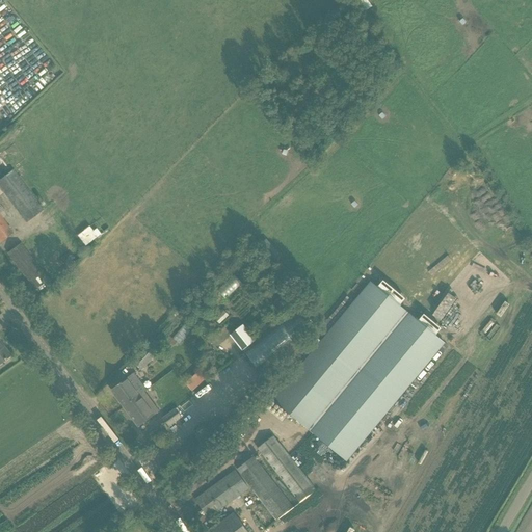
[(12,144),(4,151),(16,165),(24,159),(12,144)]
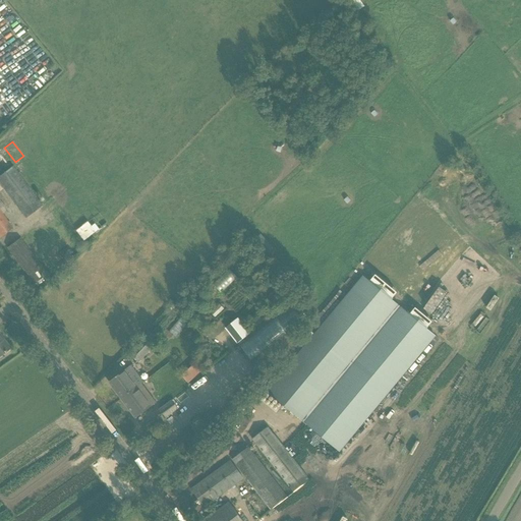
[(24,218),(43,206),(12,166),(0,175),(0,190),(3,188),(24,218)]
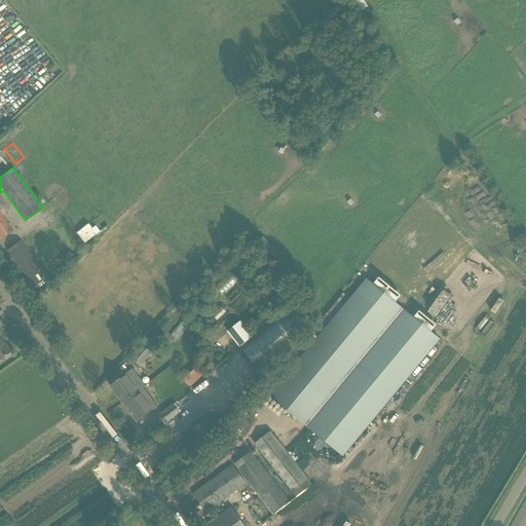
[(0,239),(7,233),(12,230),(2,216),(7,213),(0,203),(0,239)]
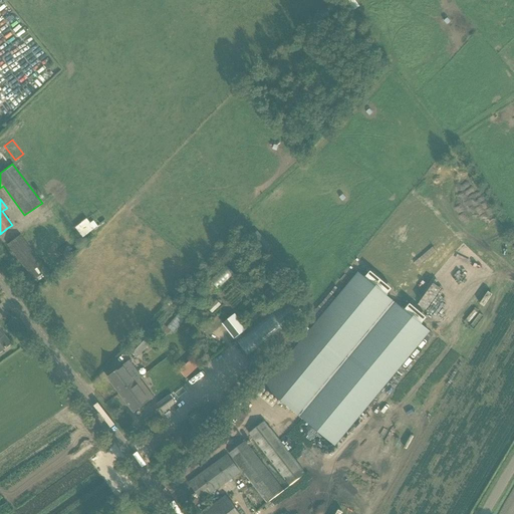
[(80,231),(103,213),(94,202),(71,220),(80,231)]
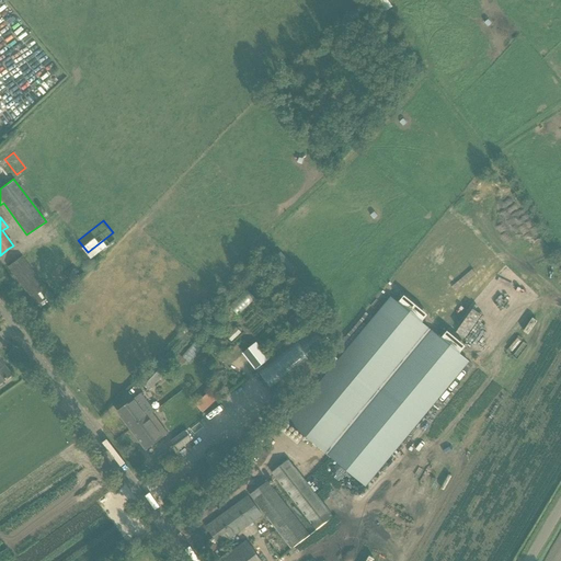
[(279,253),(274,258),(287,273),(293,268),(279,253)]
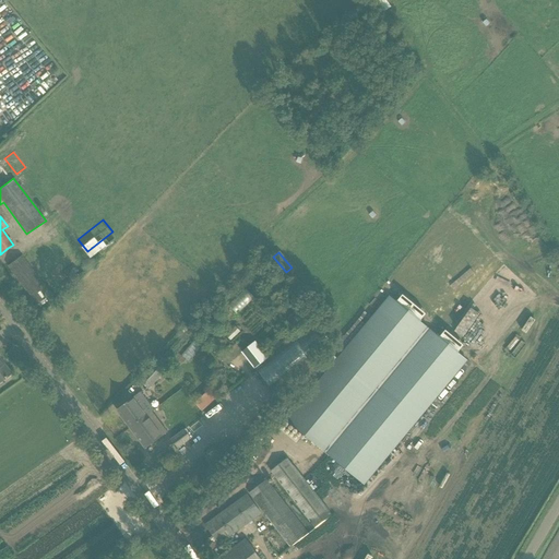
[(37,305),(46,298),(50,294),(21,256),(16,259),(8,265),(37,305)]
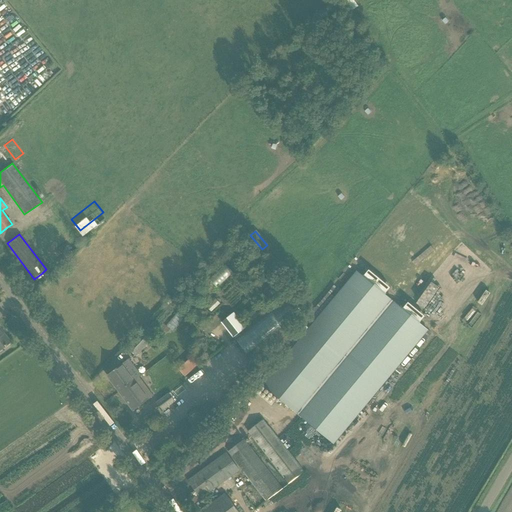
[(223,258),(206,273),(214,281),(231,266),(223,258)]
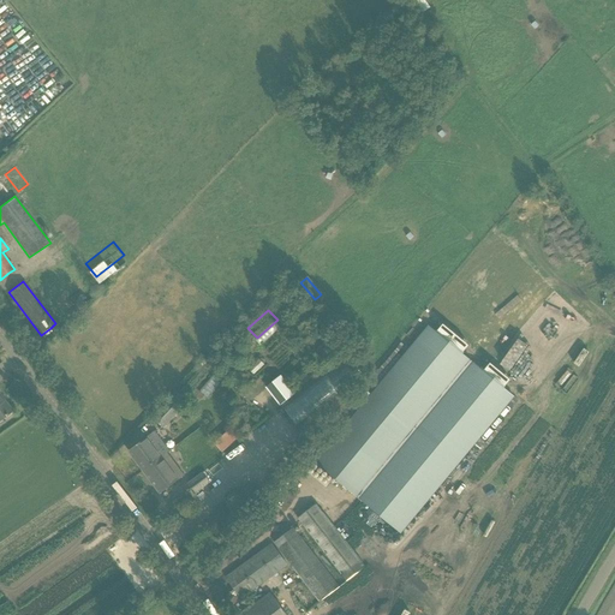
[(533,318),(529,324),(542,335),(548,329),(533,318)]
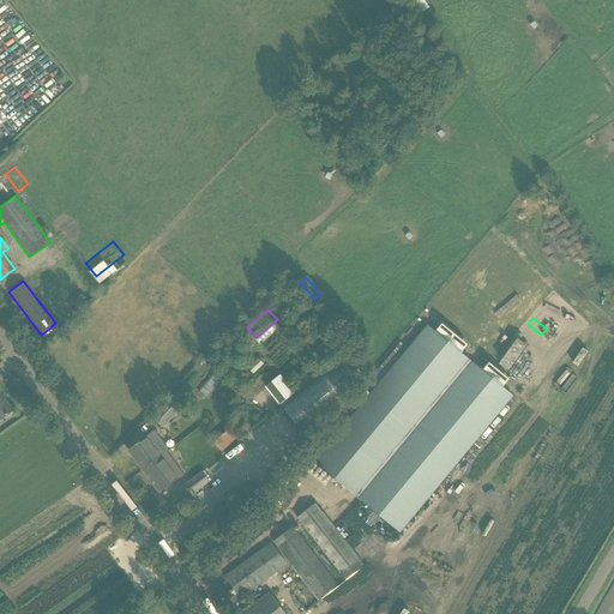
[(428,325),(315,462),(401,531),(512,396),(428,325)]
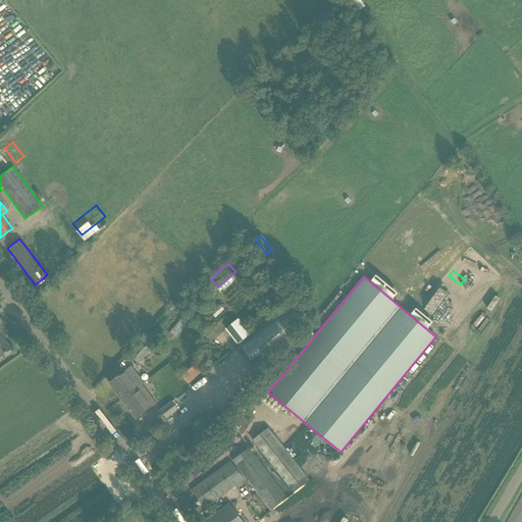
[(430,285),(421,296),(441,314),(451,305),(430,285)]
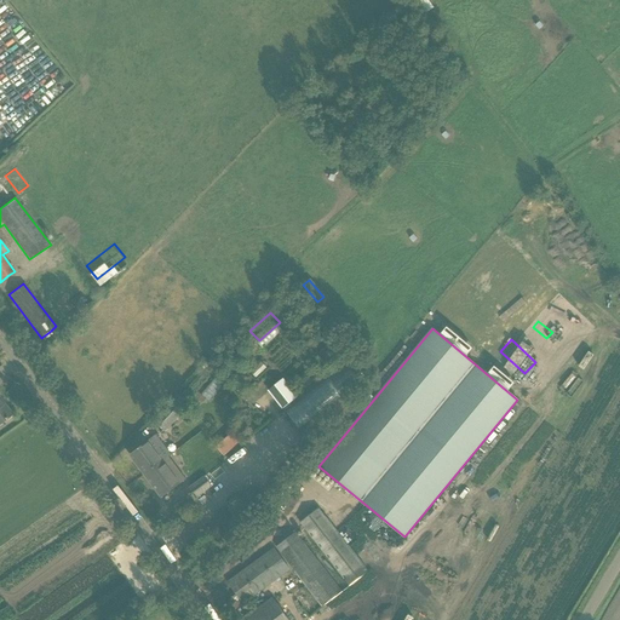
[(257,351),(246,362),(253,368),(263,357),(257,351)]
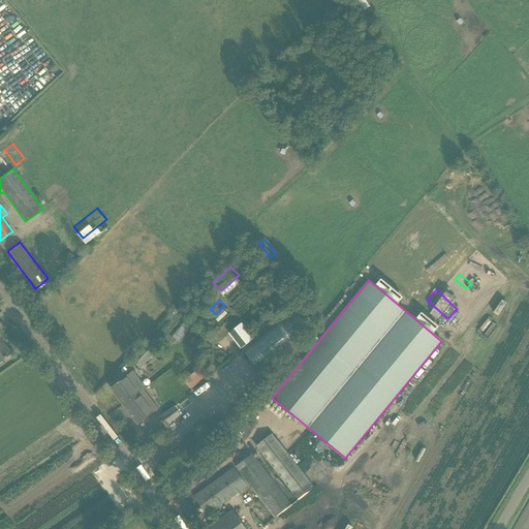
[(182,324),(172,337),(178,343),(189,330),(182,324)]
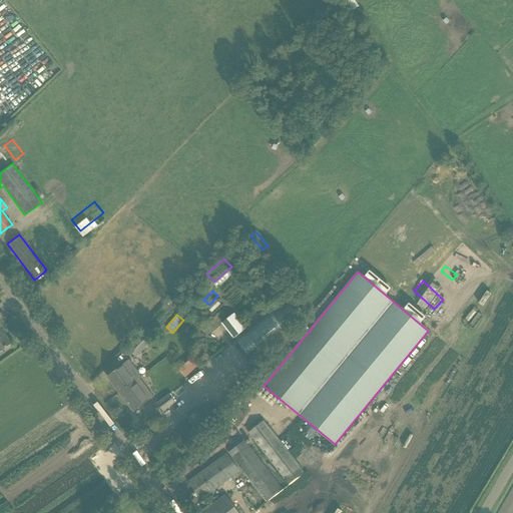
[(146,327),(127,347),(136,357),(156,337),(146,327)]
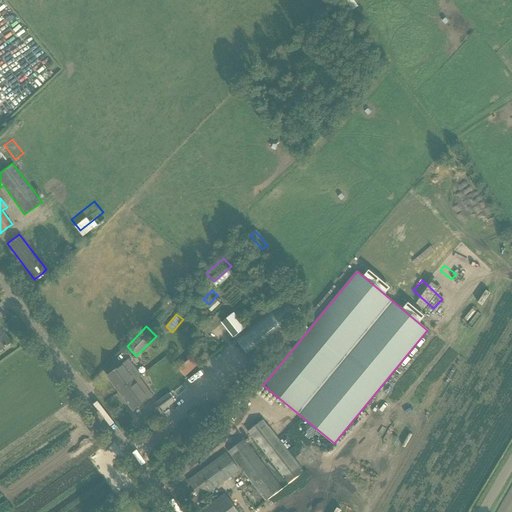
[(0,349),(2,348),(10,342),(0,328),(0,349)]
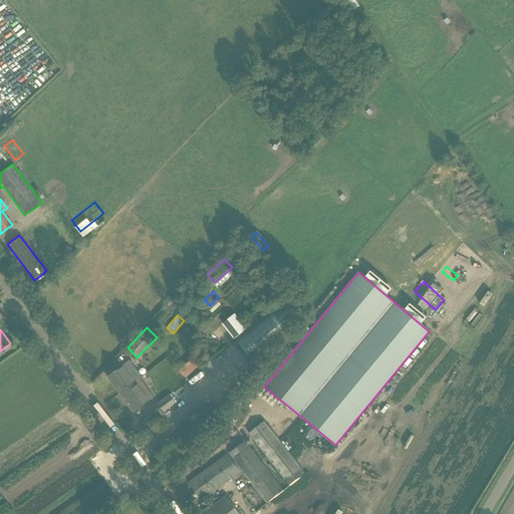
[(248,361),(229,337),(200,361),(206,369),(191,382),(205,400),(222,386),(221,384),(248,361)]
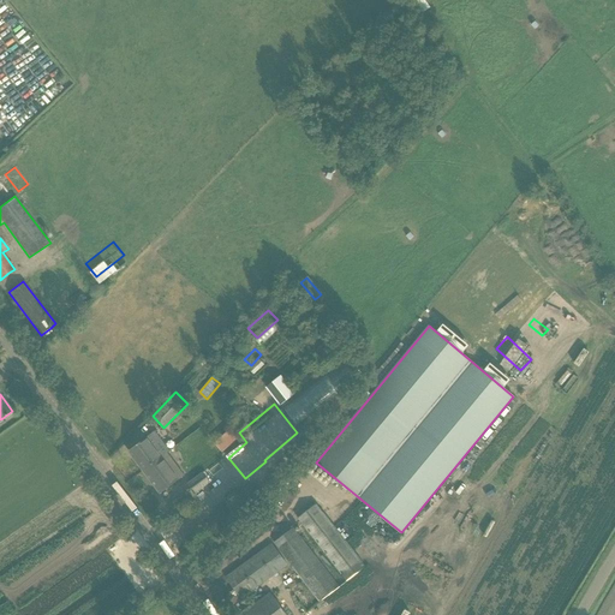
[(239,436),(231,428),(214,443),(222,453),(239,436)]
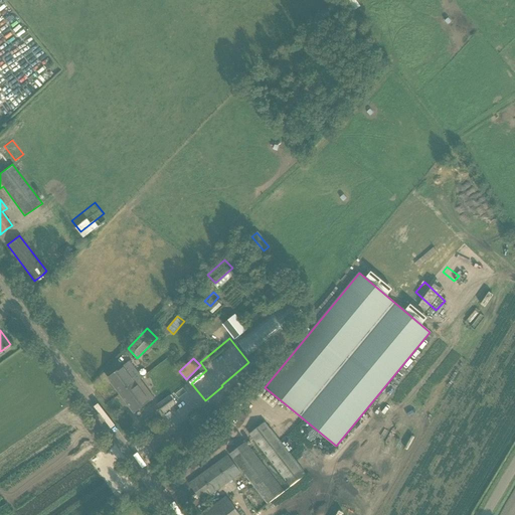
[(259,370),(264,363),(259,359),(252,366),(259,370)]
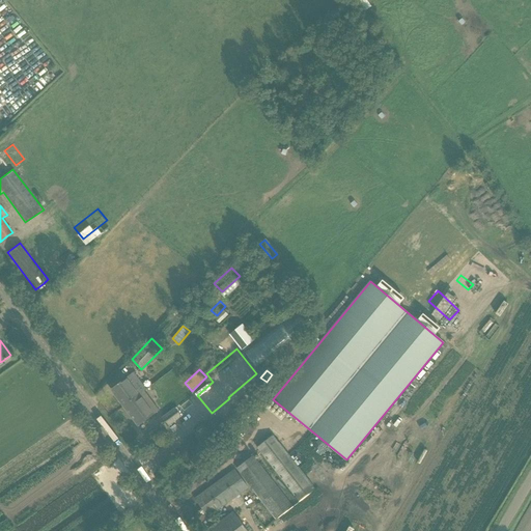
[(111,389),(123,407),(141,393),(144,391),(146,389),(139,380),(133,372),(126,378),(111,389)]
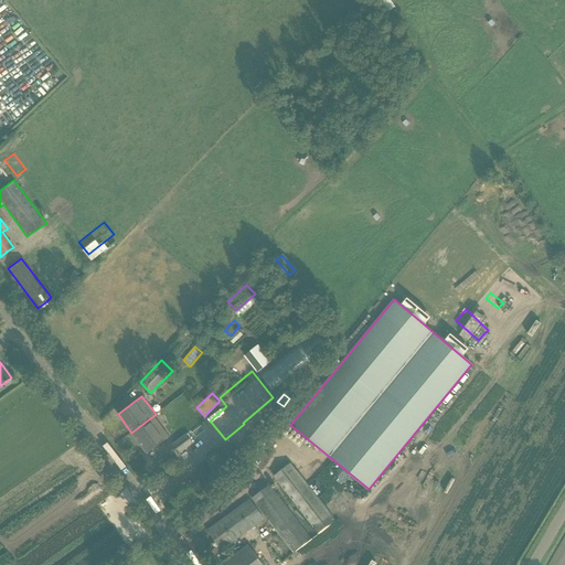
[(150,418),(131,433),(148,454),(157,447),(161,443),(166,439),(150,418)]
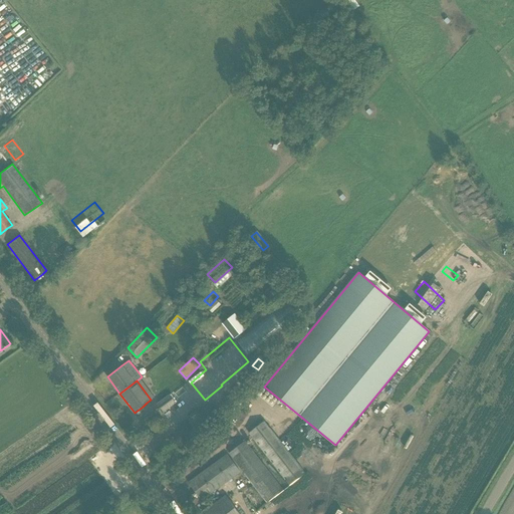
[(163,413),(176,403),(170,395),(157,405),(163,413)]
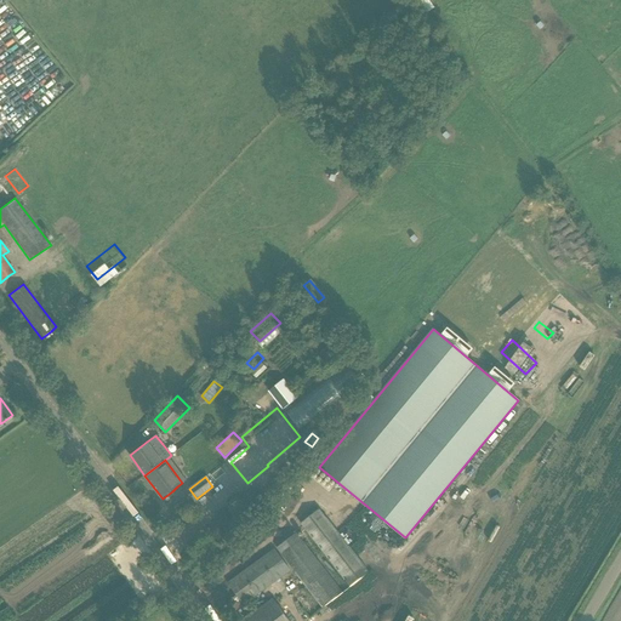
[(349,586),(369,570),(319,508),(300,524),(349,586)]
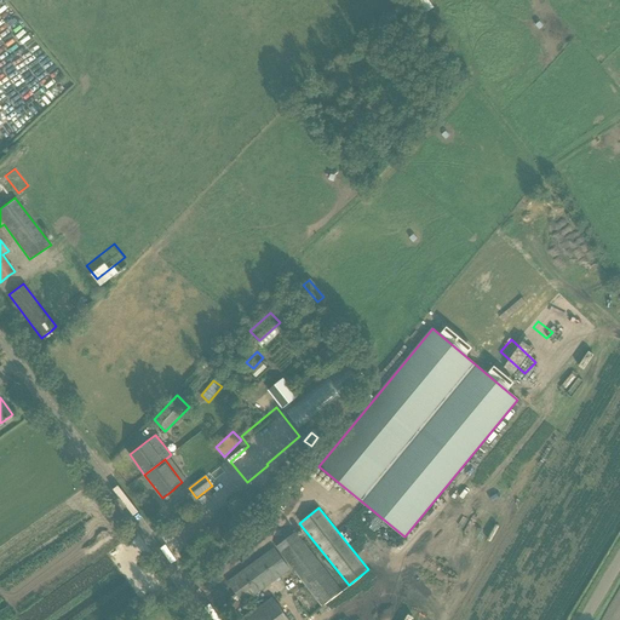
[(228,524),(223,532),(231,539),(236,533),(228,524)]
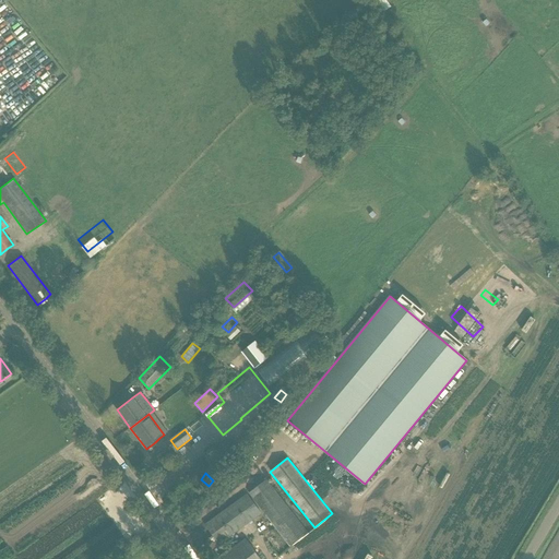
[(289,547),(308,533),(266,479),(249,494),(265,515),(289,547)]
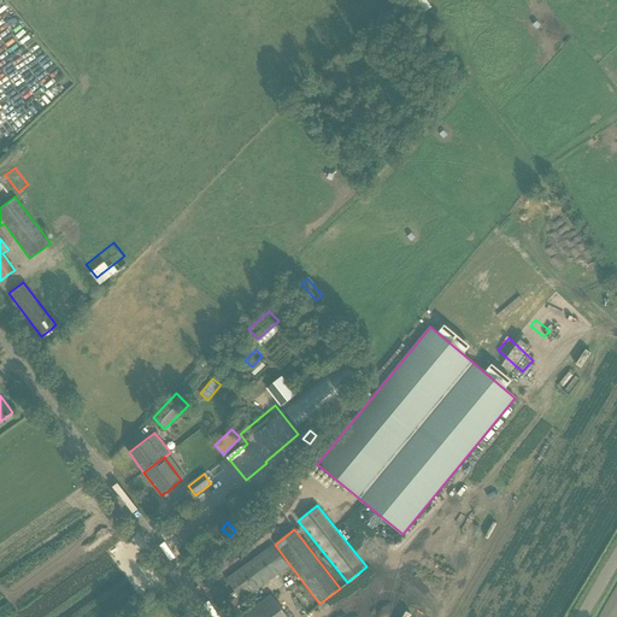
[(235,573),(225,580),(241,601),(251,594),(288,566),(272,546),(235,573)]
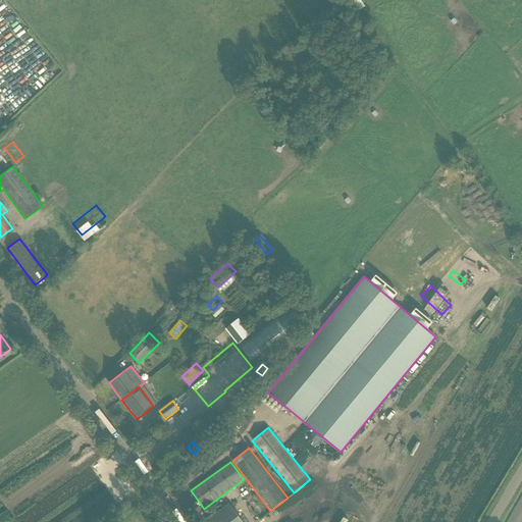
[(243,521),(229,503),(203,521),(243,521)]
